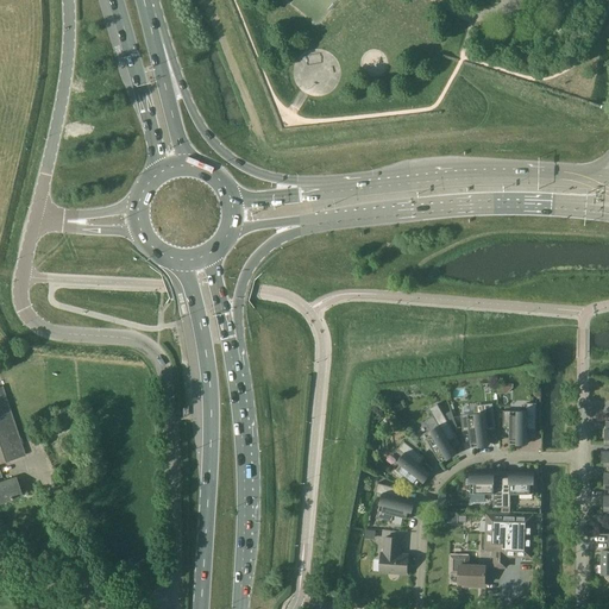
[(0,503),(6,501),(6,500),(11,498),(11,500),(13,498),(13,497),(20,495),(16,478),(0,482),(0,477),(1,477),(0,472),(0,462),(25,454),(11,410),(2,387),(0,387),(0,503)]
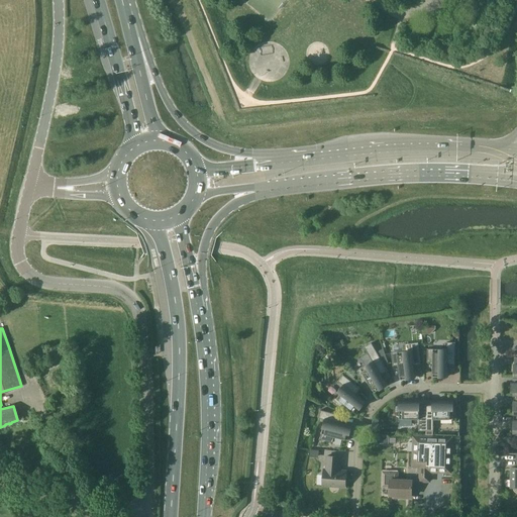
[(414,366),(421,365),(418,342),(410,343),(411,350),(392,352),(393,366),(399,365),(400,380),(415,378),(414,366)]
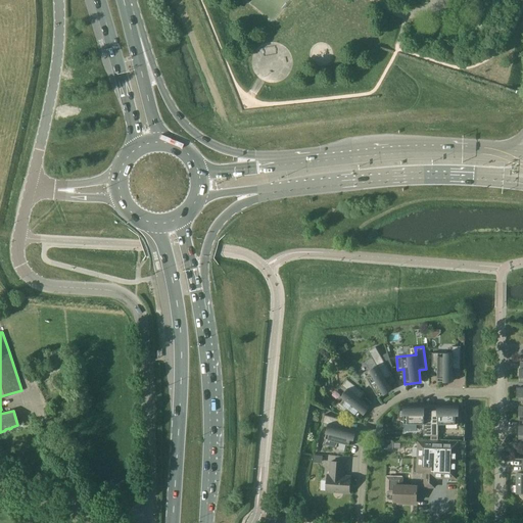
[(461,369),(461,346),(453,346),(453,353),(432,352),(432,366),(438,367),(437,381),(453,381),(453,369),(461,369)]
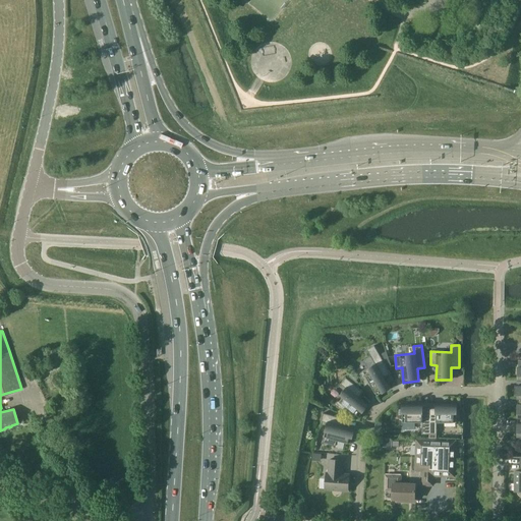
[(380,354),(374,346),(366,350),(375,364),(358,374),(365,386),(369,383),(378,396),(390,388),(384,378),(391,373),(380,354)]
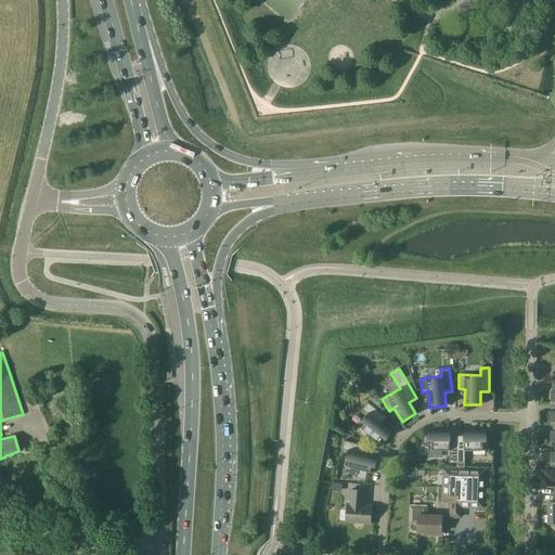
[(383,444),(392,431),(383,424),(387,417),(369,402),(363,409),(369,414),(356,430),(366,439),(370,435),(383,444)]
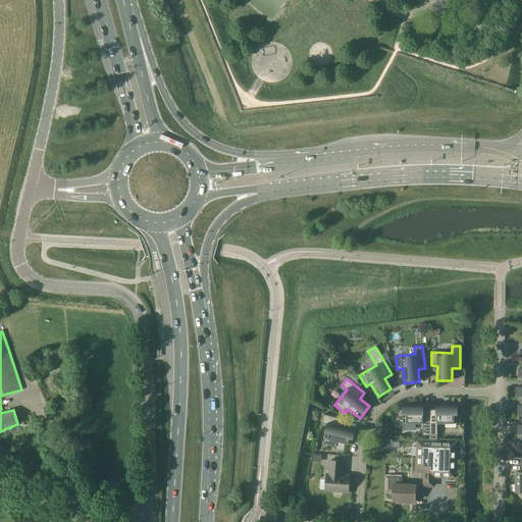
[(423,435),(430,435),(430,409),(424,409),(424,405),(403,405),(403,423),(423,423),(423,435)]
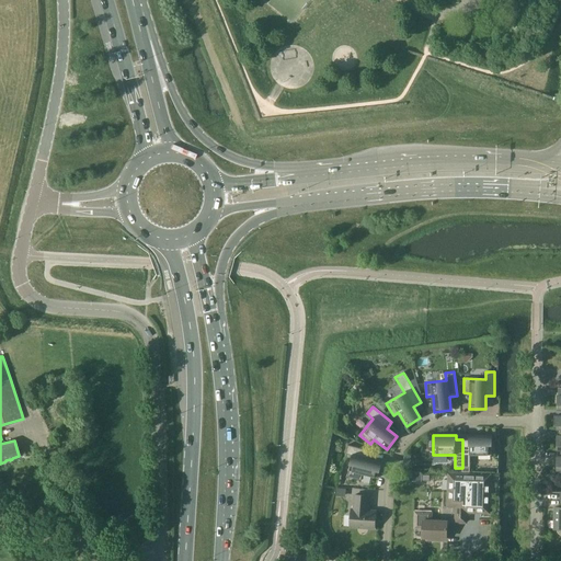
[(462,439),(462,468),(470,468),(470,455),(492,455),(492,436),(470,435),(470,439),(462,439)]
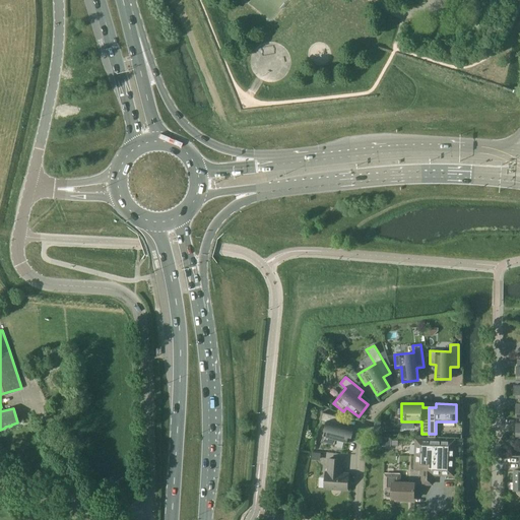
[(350,443),(354,429),(342,426),(344,418),(322,412),(320,420),(327,423),(322,442),(335,445),(336,440),(350,443)]
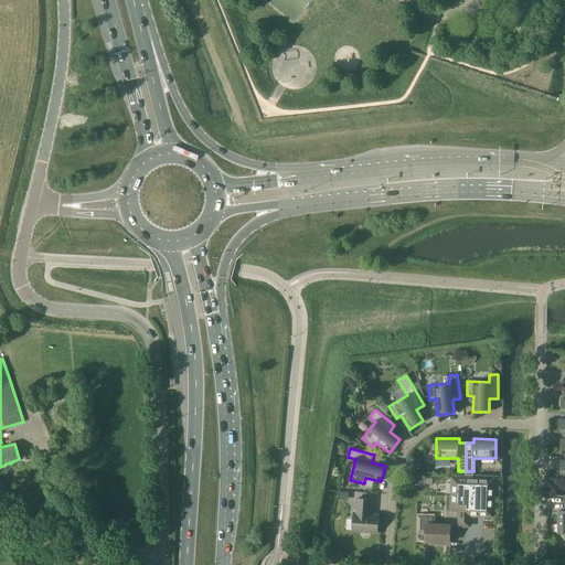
[(494,478),(471,478),(452,477),(451,510),(459,510),(459,525),(469,526),(470,515),(493,516),(494,478)]
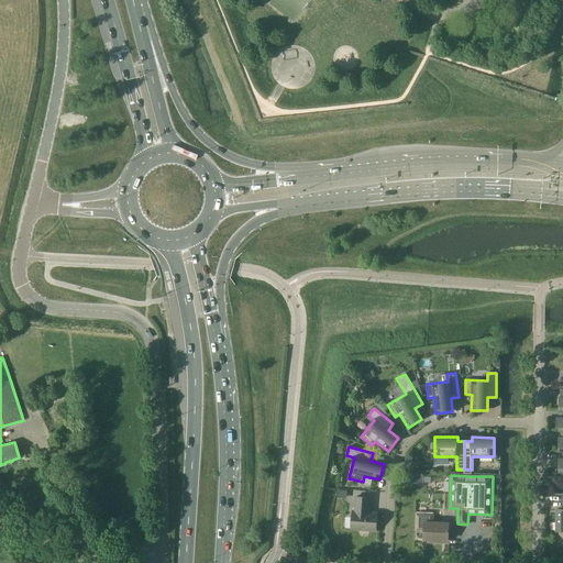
[(376,530),(377,512),(370,512),(371,497),(356,497),(355,511),(353,511),(352,529),(376,530)]
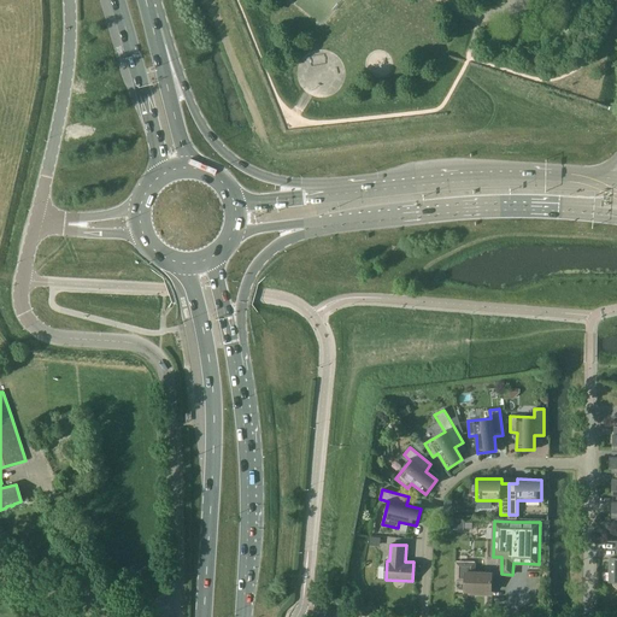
[(492,592),(492,573),(475,573),(475,563),(457,562),(456,581),(465,581),(465,591),(468,592),(470,594),(475,594),(476,592),(492,592)]
